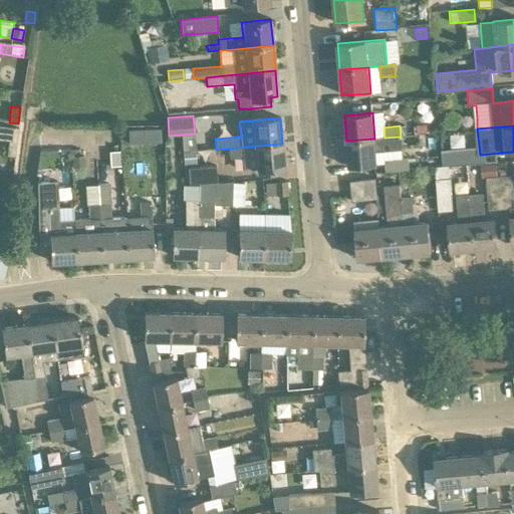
[(15,158),(18,130),(0,126),(0,140),(9,142),(6,157),(15,158)]
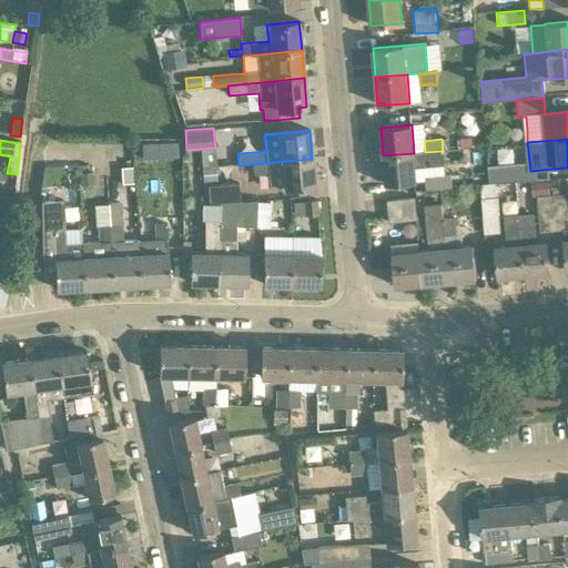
[(159,143),(140,144),(140,160),(160,159),(159,143)]
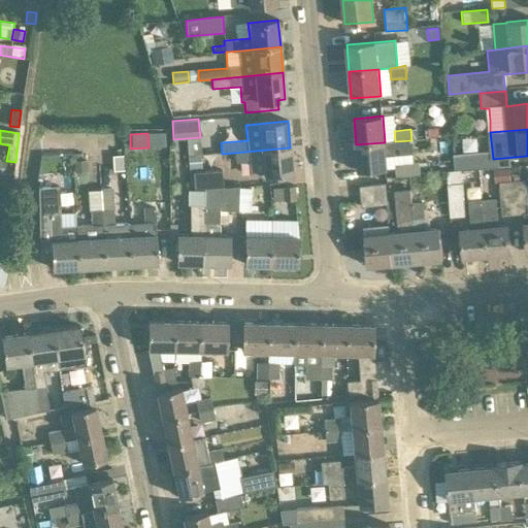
[(385,142),(356,144),(358,171),(387,169),(386,156),(413,154),(411,140),(395,141),(385,142)]
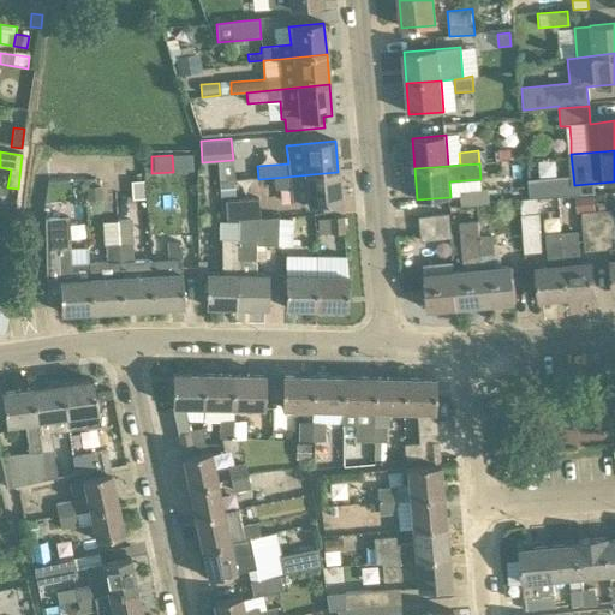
[(338,172),(273,178),(274,190),(291,189),(292,204),(305,203),(306,206),(340,203),(338,172)]
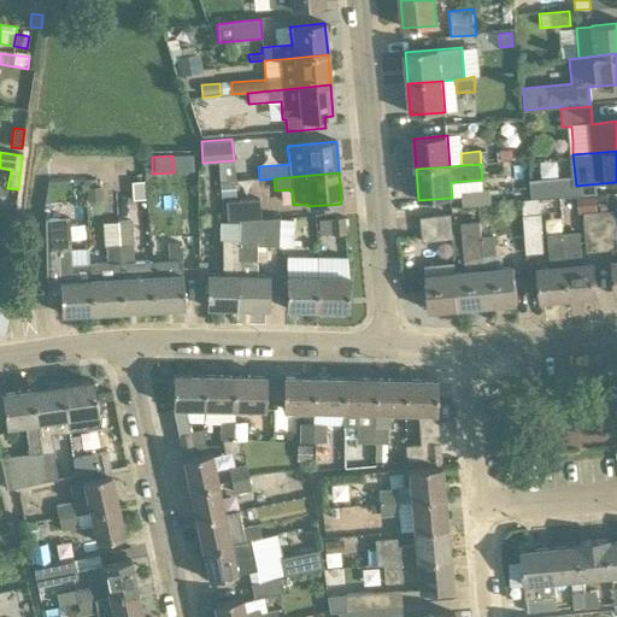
[(235,181),(223,182),(224,198),(239,197),(238,181),(235,181)]
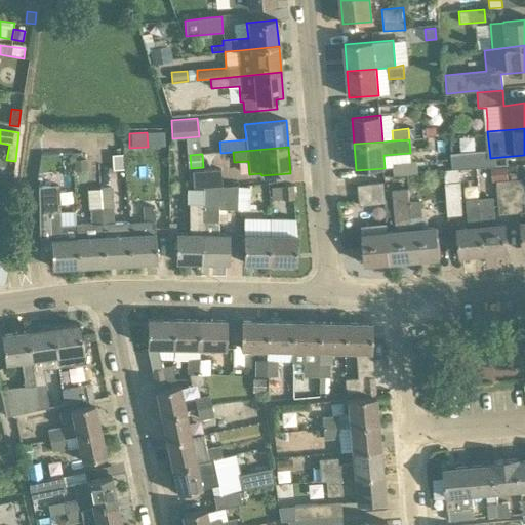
[(111,156),(112,170),(121,169),(120,155),(111,156)]
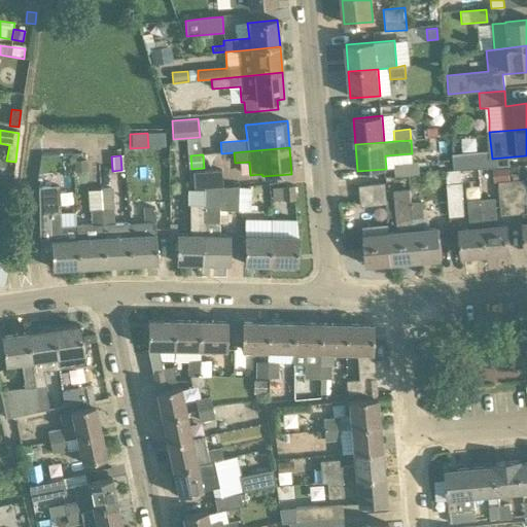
[(395,176),(411,176),(418,175),(418,174),(430,173),(428,157),(417,159),(417,162),(394,164),(395,176)]
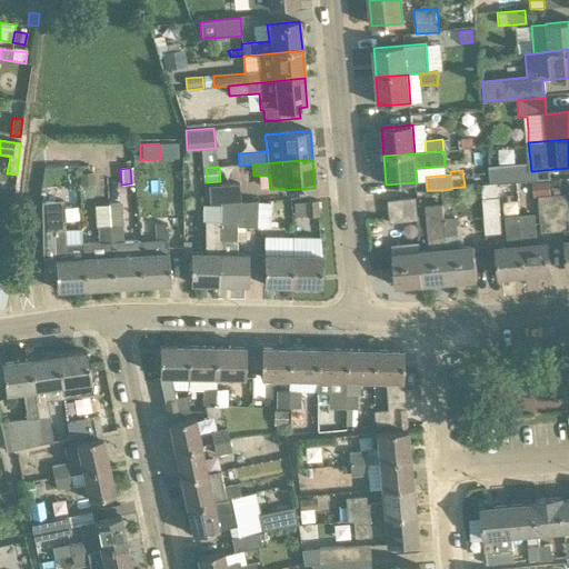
[(93,173),(79,173),(80,187),(95,186),(93,173)]
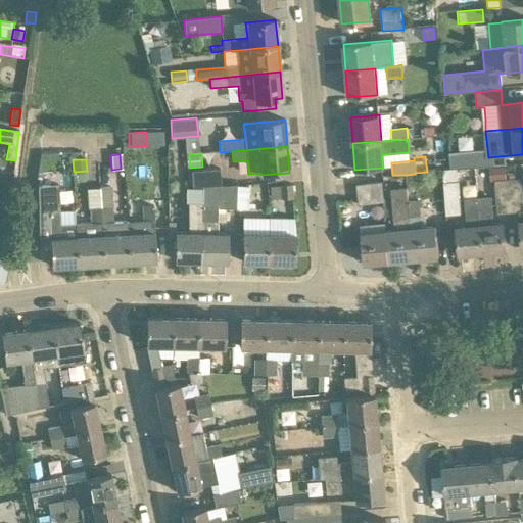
[(493,181),(506,180),(505,167),(489,169),(491,181),(493,181)]
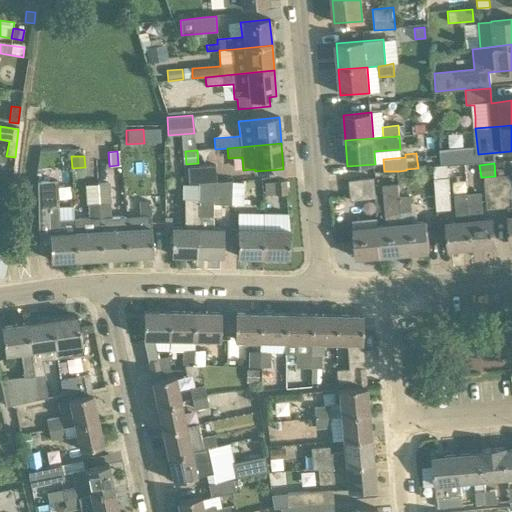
[(462,164),(442,165),(433,166),(437,210),(451,209),(449,179),(463,178),(462,164)]
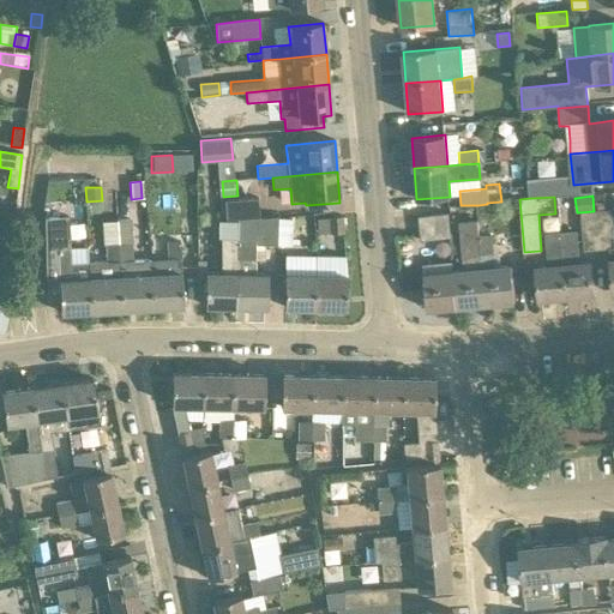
[(238,220),(259,218),(257,198),(226,199),(227,220),(238,220)]
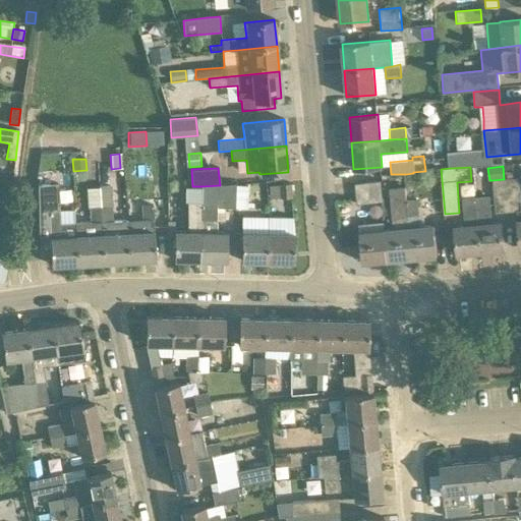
[(520,200),(519,177),(514,178),(506,178),(505,179),(508,212),(516,212),(517,219),(519,248),(520,247),(520,200)]
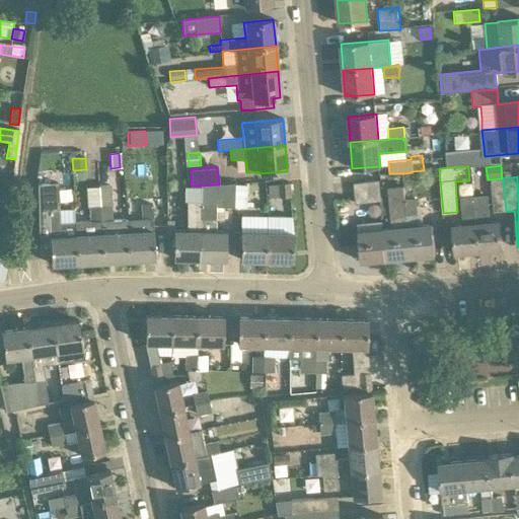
[(503,178),(502,178),(490,179),(493,213),(506,211),(503,178)]
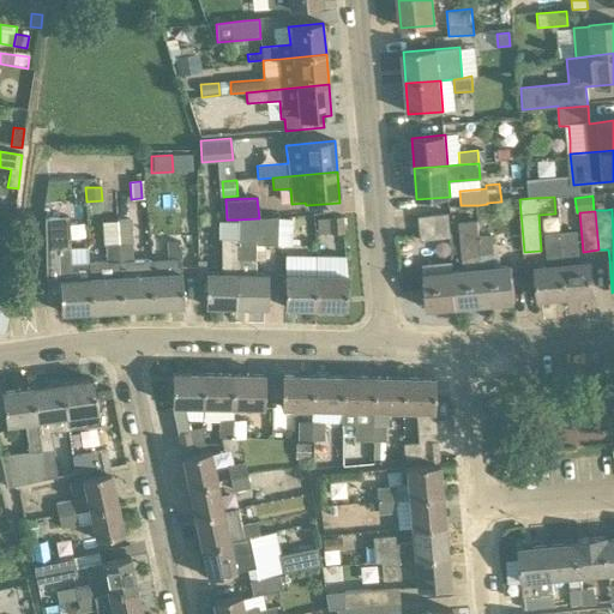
[(420,241),(450,238),(447,214),(417,217),(420,241)]
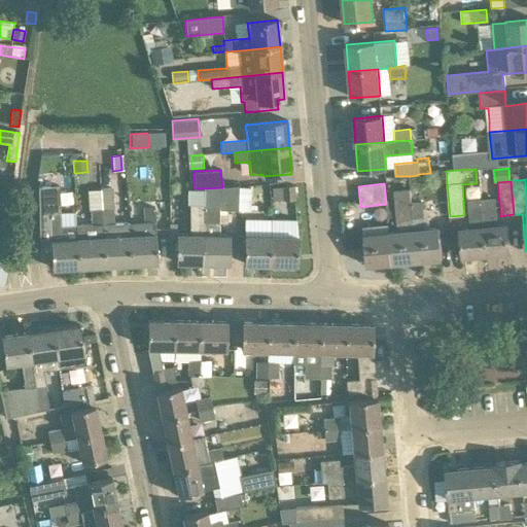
[(203,205),(202,264),(230,264),(230,234),(218,234),(218,210),(237,210),(238,186),(222,187),(204,188),(203,205)]
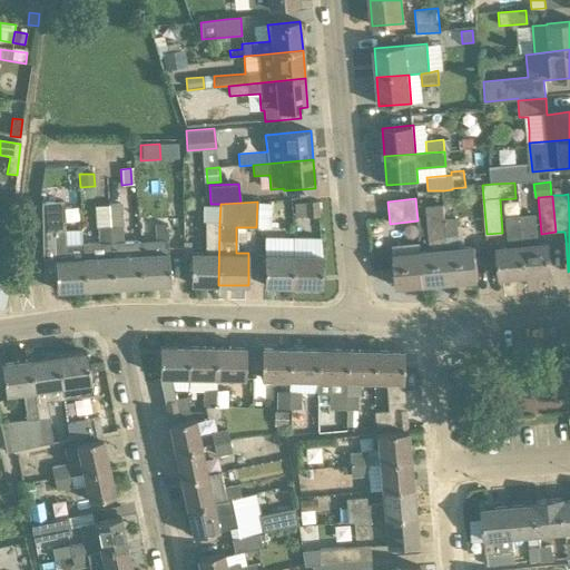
[(320,217),(317,202),(304,203),(305,218),(317,217),(320,217)]
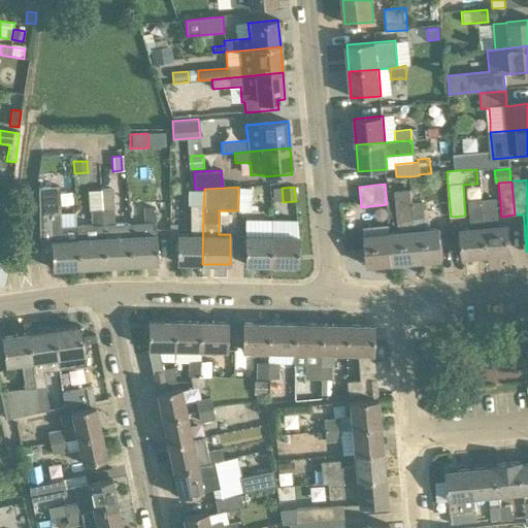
[(130,265),(128,223),(113,224),(112,210),(113,210),(112,189),(100,190),(101,209),(104,266),(130,265)]
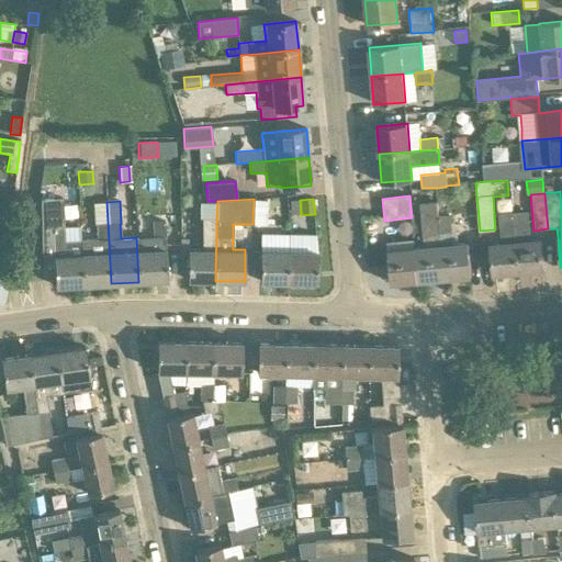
[(444,279),(441,245),(441,233),(440,216),(438,216),(437,201),(425,202),(425,203),(419,204),(423,246),(414,247),(417,281),(444,279)]
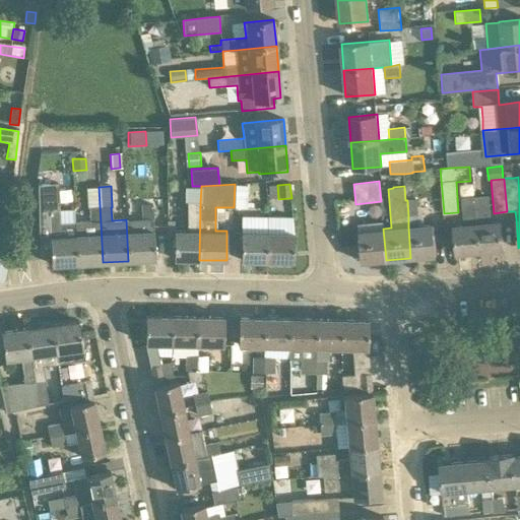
[(77,263),(75,222),(59,223),(59,210),(57,210),(56,187),(38,188),(39,211),(48,211),(51,265),(77,263)]
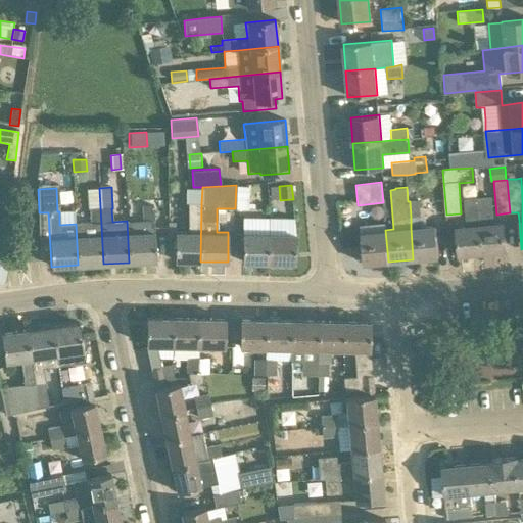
[(250,189),(236,188),(235,208),(249,209),(250,189)]
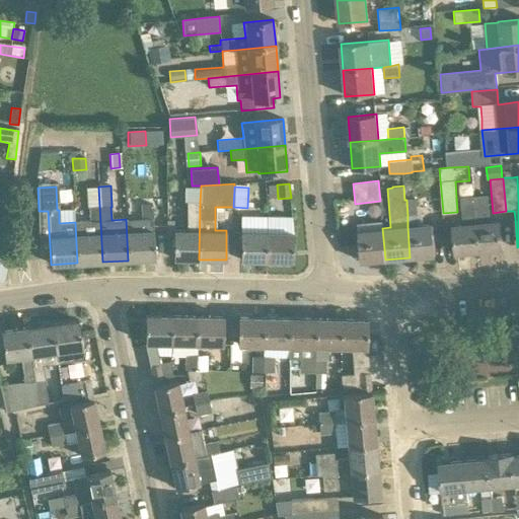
[(473,197),(478,251),(502,248),(499,220),(490,221),(487,196),(473,197)]
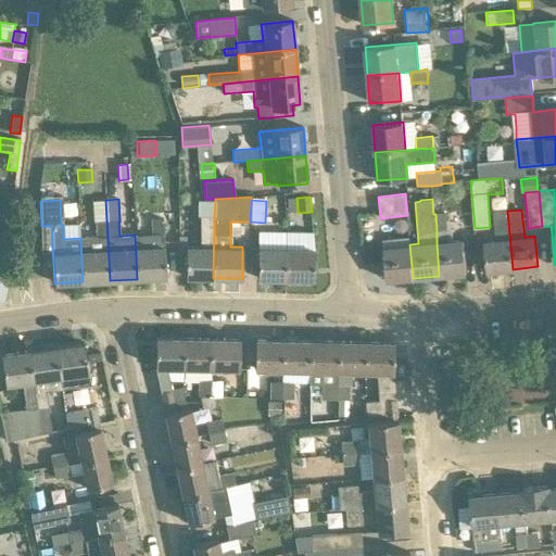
[(488,272),(513,269),(507,211),(495,212),(496,227),(495,227),(496,239),(484,240),(488,272)]
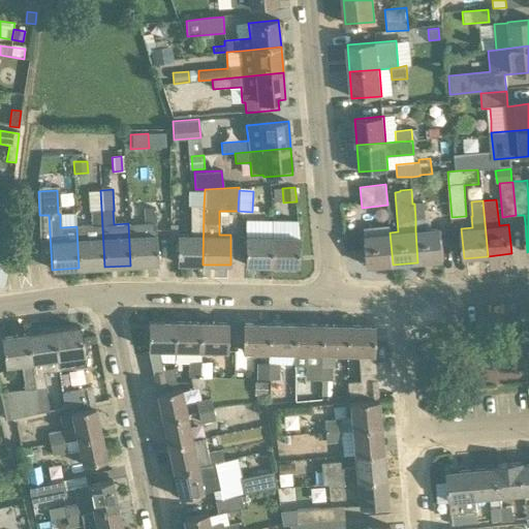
[(415,219),(425,218),(424,204),(423,204),(414,204),(415,219)]
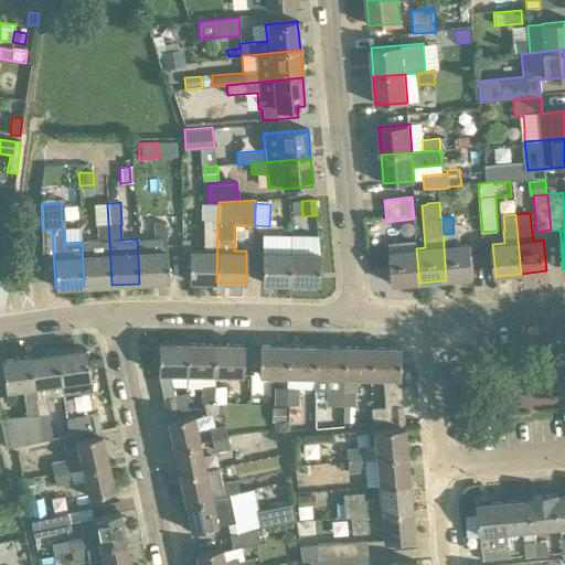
[(216,283),(217,220),(203,220),(203,251),(188,251),(188,283),(216,283)]
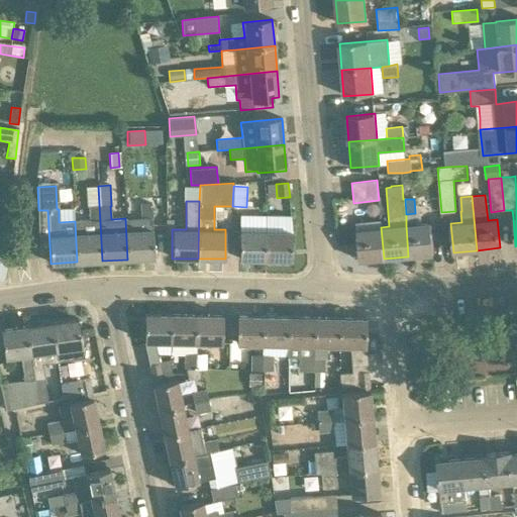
[(125,218),(127,260),(153,257),(151,219),(153,219),(153,203),(140,204),(141,217),(125,218)]
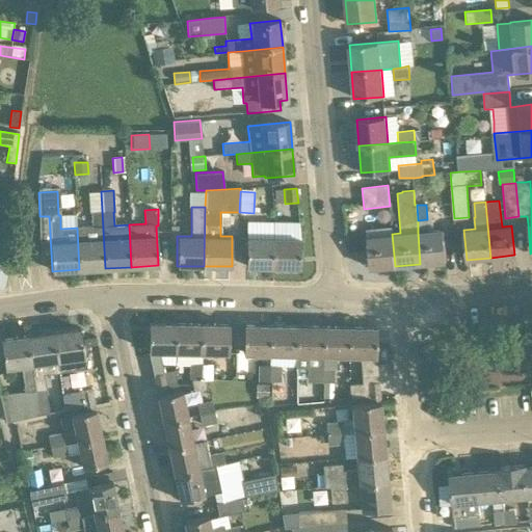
[(79,269),(105,268),(102,211),(91,212),(92,227),(77,228),(79,269)]
